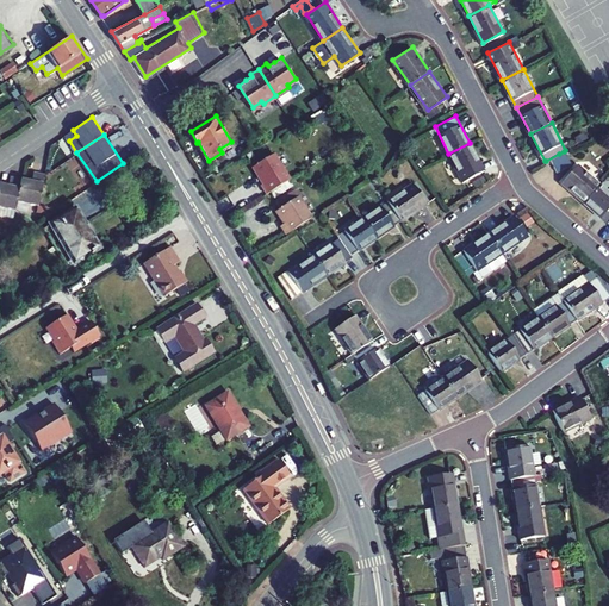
[(448,154),(464,180),(484,169),(470,143),(448,154)]
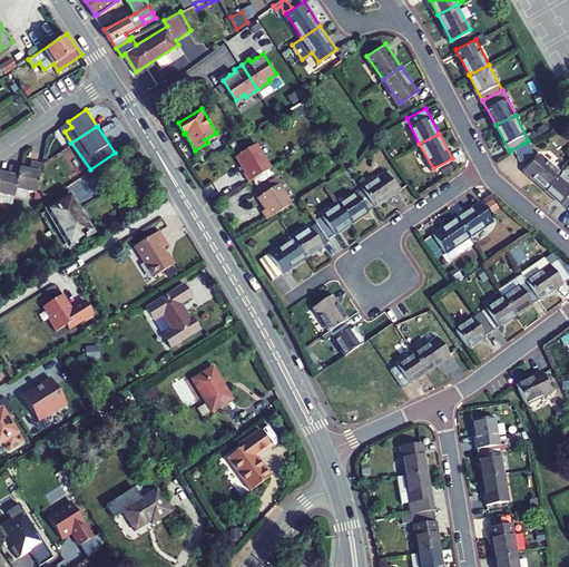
[(272,166),(256,142),(236,155),(246,170),(245,170),(249,179),(272,166)]
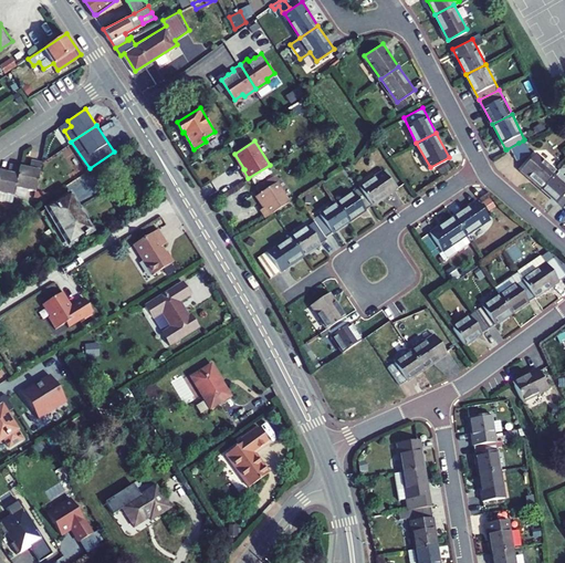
[(523,141),(519,143),(524,154),(530,152),(523,141)]
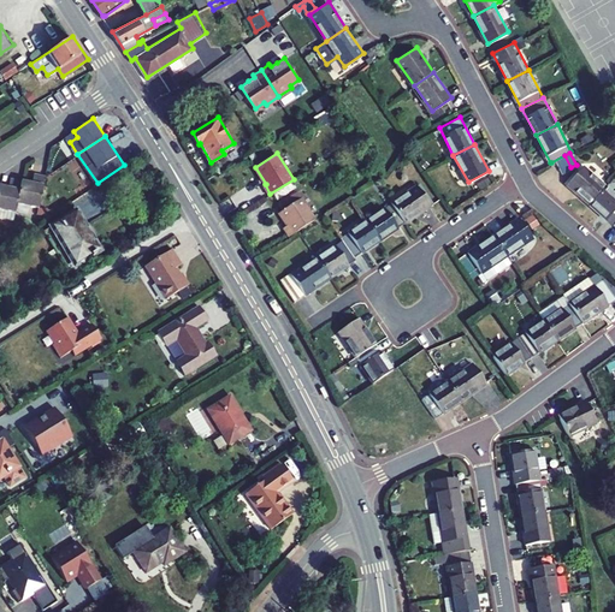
[(551,162),(557,174),(571,167),(565,155),(551,162)]
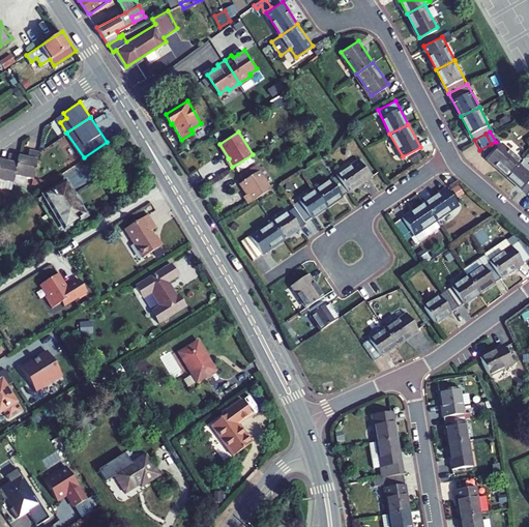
[(488,157),(508,175),(522,159),(501,142),(488,157)]
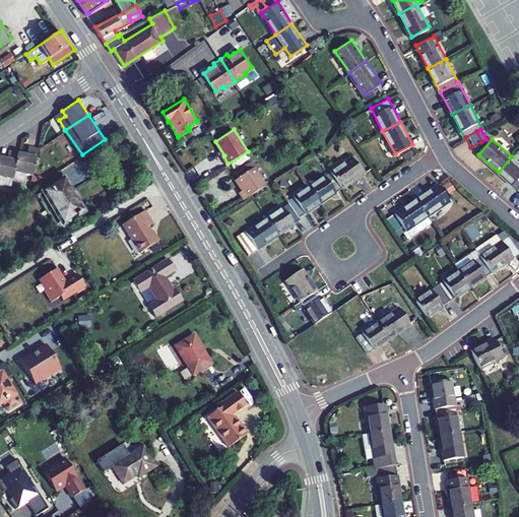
[(34,174),(39,148),(39,147),(29,145),(28,150),(31,150),(31,153),(28,152),(19,150),(15,170),(34,174)]
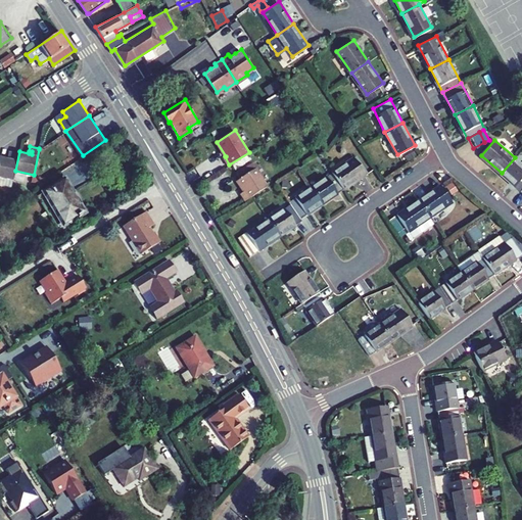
[(15,171),(19,151),(10,149),(8,154),(11,155),(11,158),(8,157),(0,155),(0,176),(13,179),(15,171)]
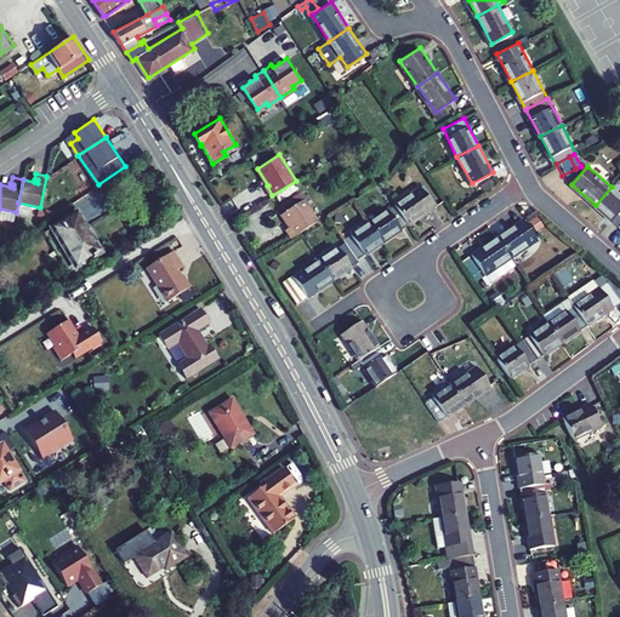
[(396,203),(409,223),(434,205),(421,186),(396,203)]
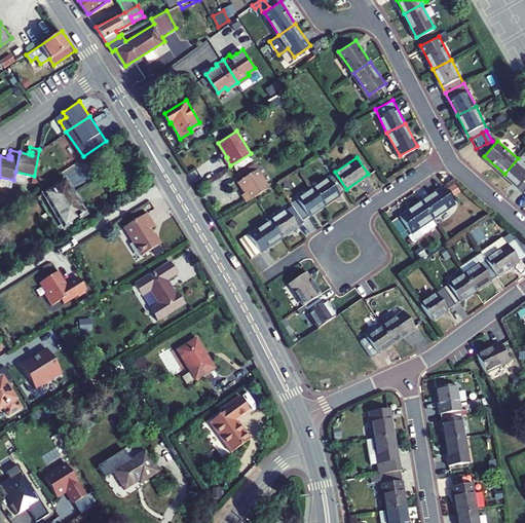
[(504,174),(524,190),(524,163),(518,158),(504,174)]
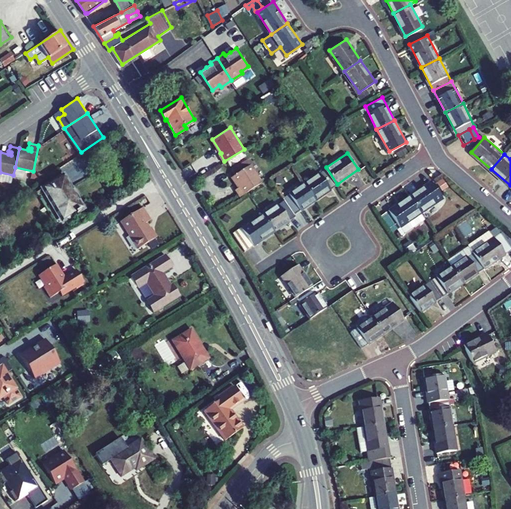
[(236,188),(241,195),(249,190),(263,181),(247,157),(232,167),(236,173),(232,175),(239,186),(236,188)]
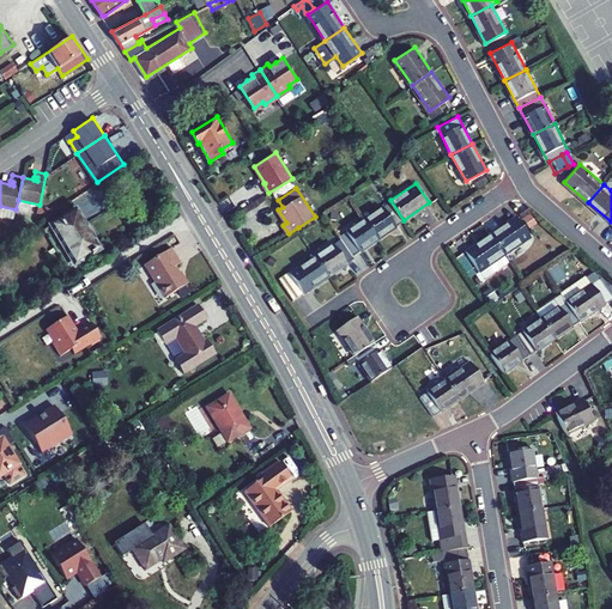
[(365,218),(379,237),(404,220),(391,200),(365,218)]
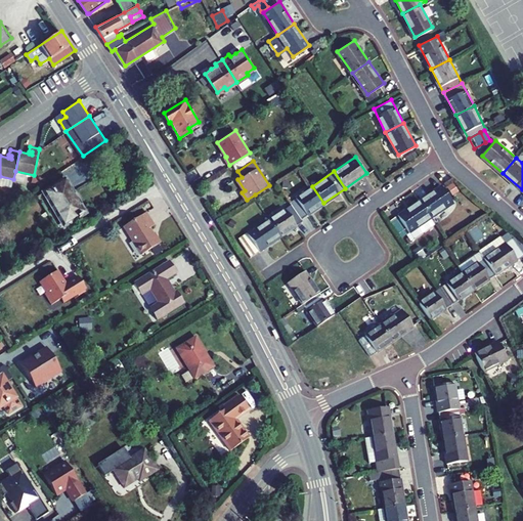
[(13,179),(0,176),(0,182),(12,185),(13,179)]
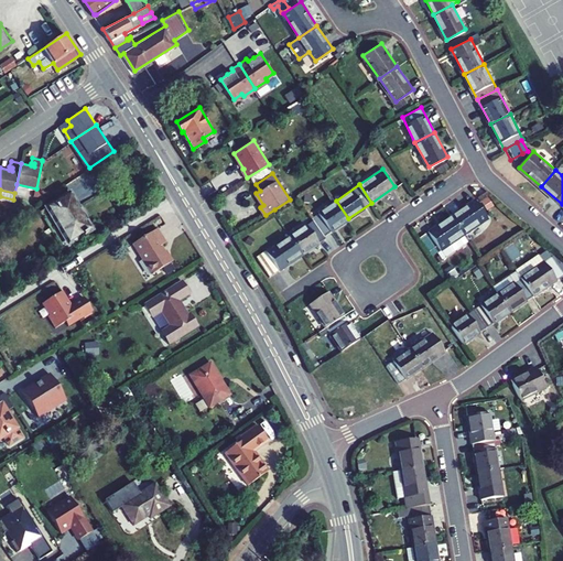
[(91,227),(71,192),(47,205),(69,241),(91,227)]
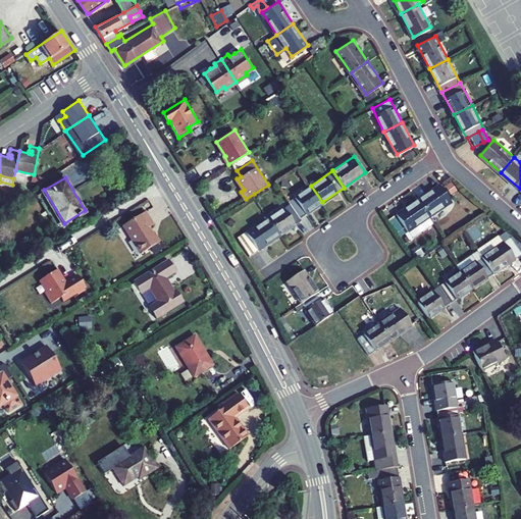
[(452,200),(440,184),(419,198),(430,215),(452,200)]
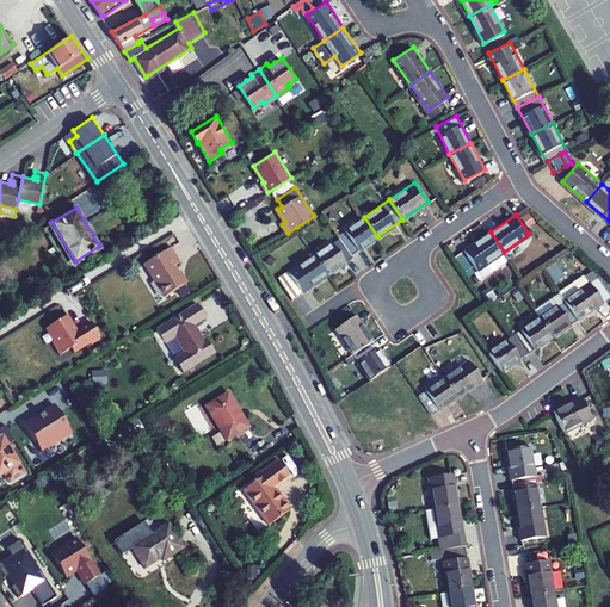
[(340,236),(352,253),(377,236),(364,217),(339,234),(340,236)]
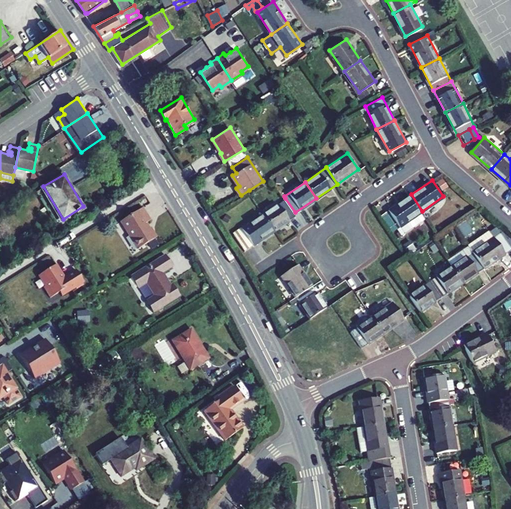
[(63,219),(43,186),(37,190),(56,223),(63,219)]
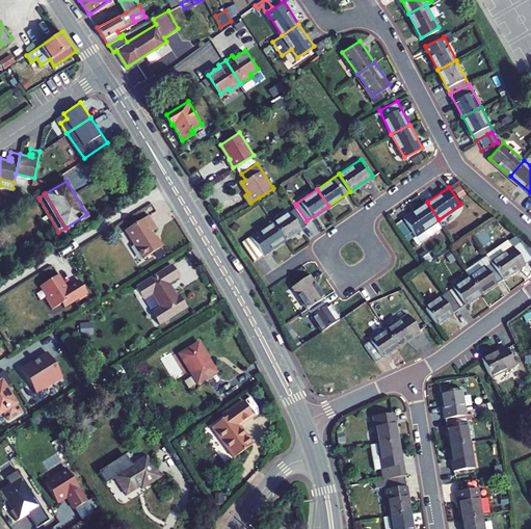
[(427,202),(404,217),(417,234),(425,228),(429,234),(443,226),(439,219),(427,202)]
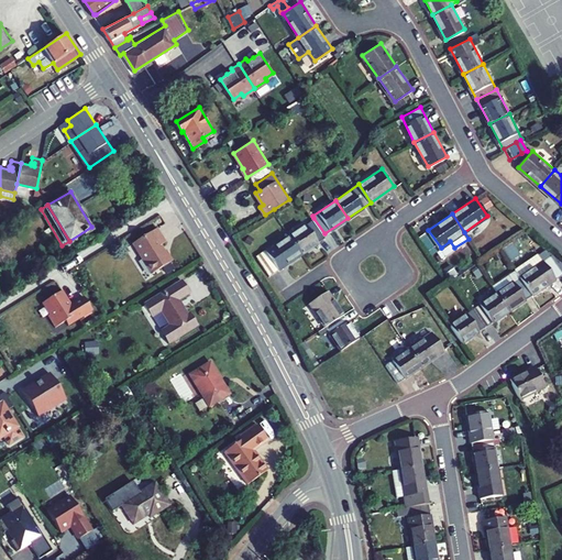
[(290,233),(302,252),(326,235),(324,233),(313,218),(290,233)]
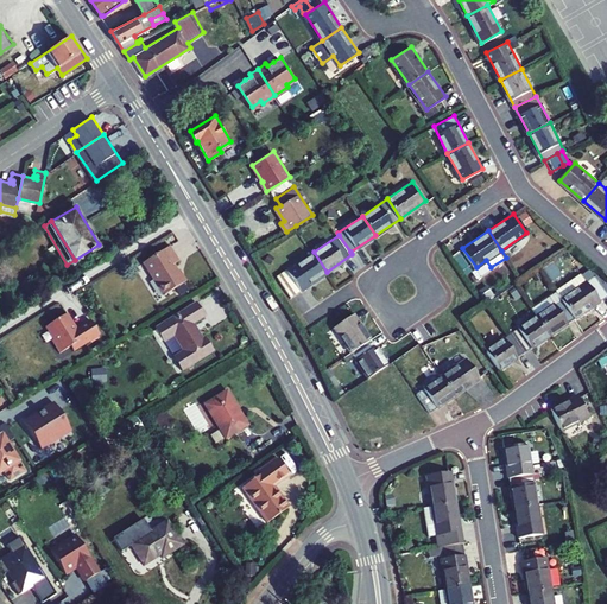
[(165,293),(188,279),(181,267),(178,268),(174,262),(181,259),(171,243),(144,260),(165,293)]
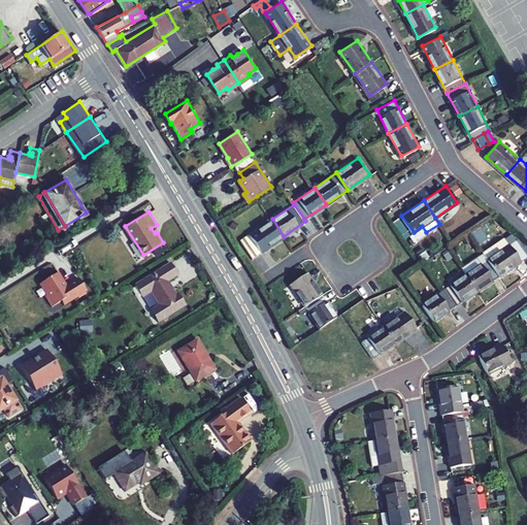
[(241,240),(254,257),(284,236),(272,219),(241,240)]
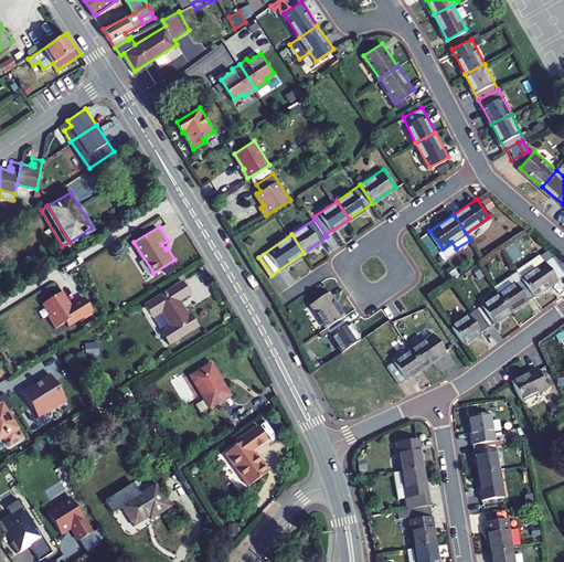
[(509,246),(514,257),(525,253),(520,241),(509,246)]
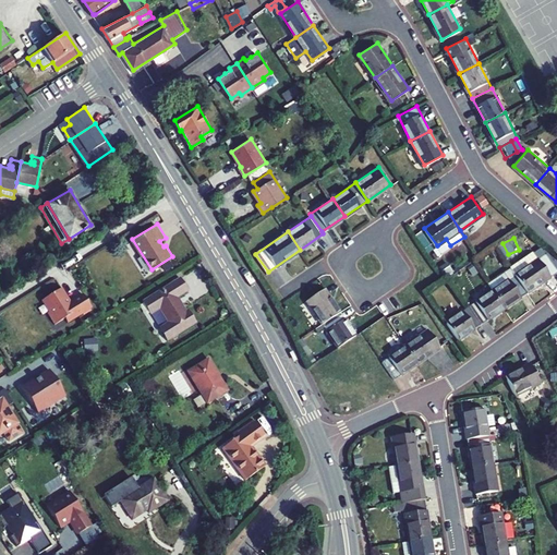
[(446,239),(437,245),(442,252),(450,245),(446,239)]
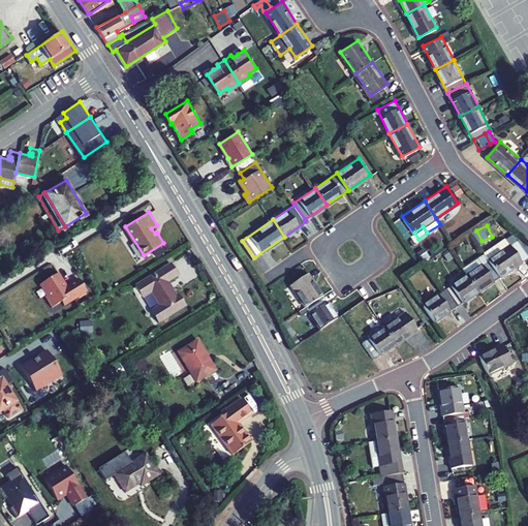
[(514,233),(506,237),(510,244),(518,239),(514,233)]
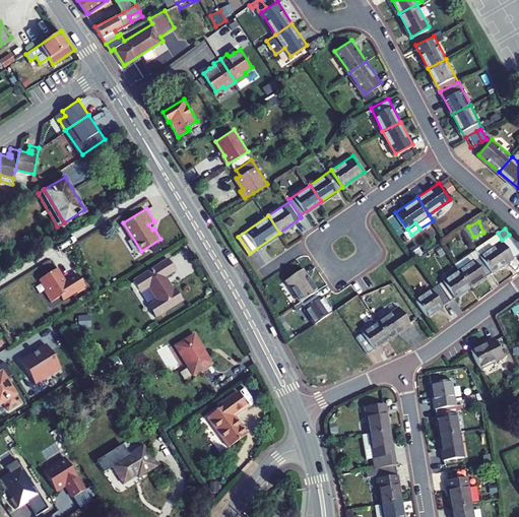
[(498,233),(476,248),(492,271),(518,252),(518,249),(509,235),(502,240),(498,233)]
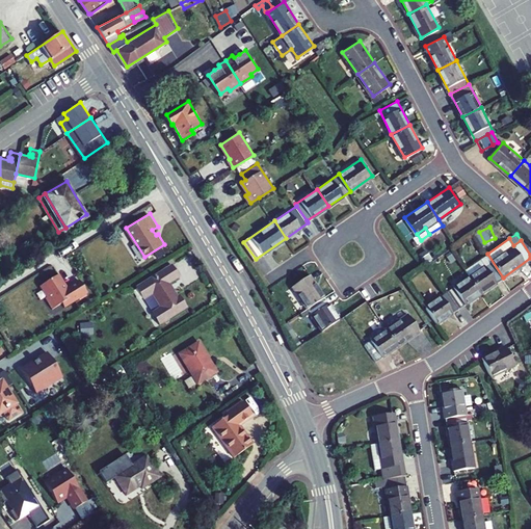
[(486,254),(465,268),(470,275),(481,292),(503,278),(487,254),(486,254)]
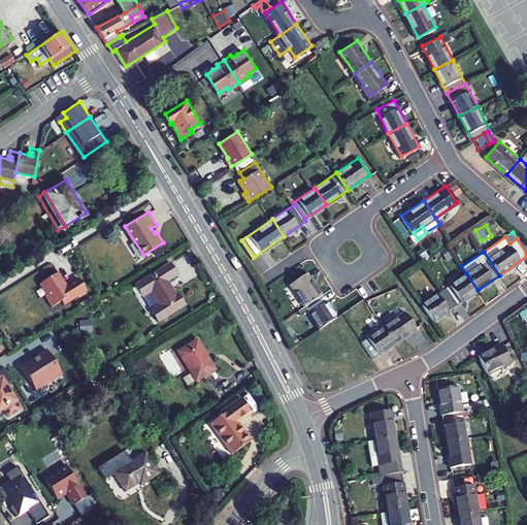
[(178,272),(171,261),(136,283),(143,295),(153,289),(161,302),(152,308),(159,320),(187,302),(179,291),(176,293),(168,280),(178,272)]
